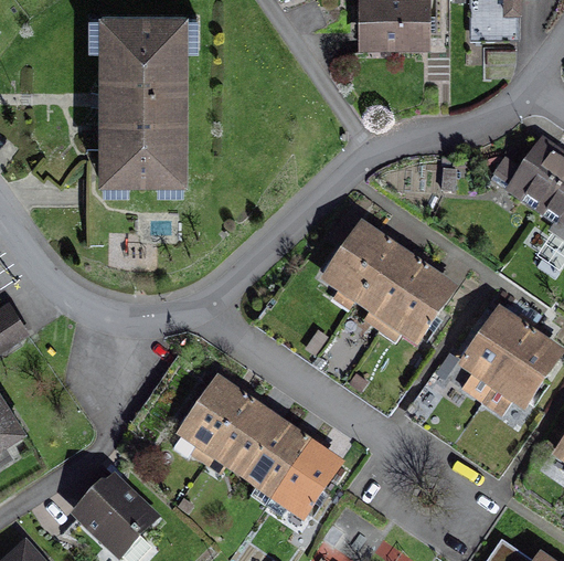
[(358,0),(358,44),(428,45),(428,0),(358,0)]
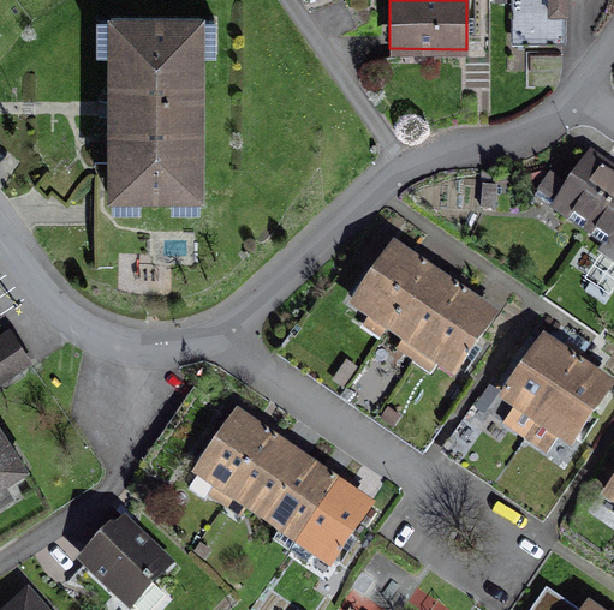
[(510,0),(511,39),(564,39),(564,10),(567,10),(567,0),(510,0)]
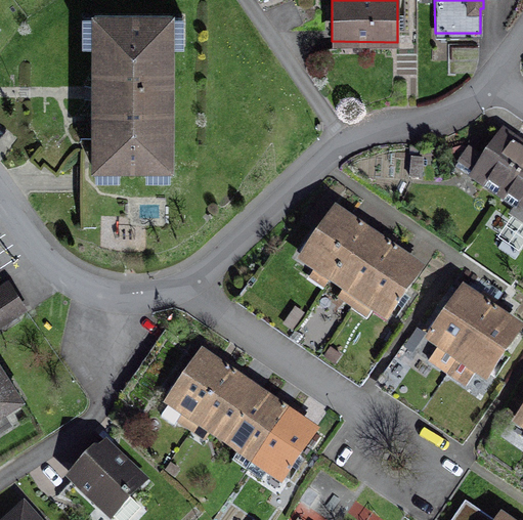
[(173,3),(91,3),(90,162),(173,162),(173,3)]
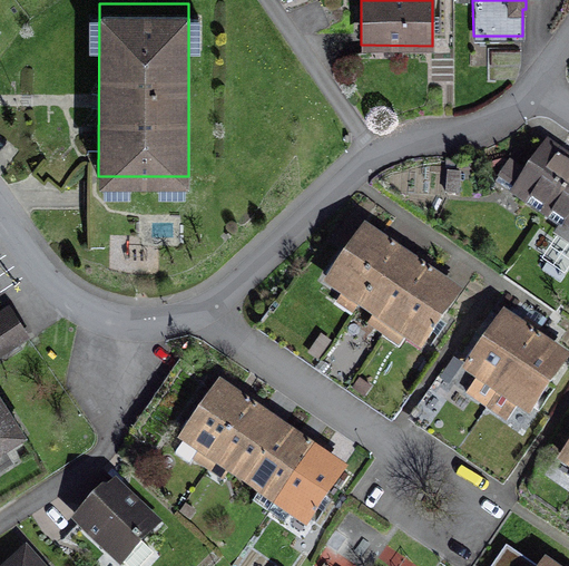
[(204,19),(193,19),(193,51),(204,51),(204,19)]
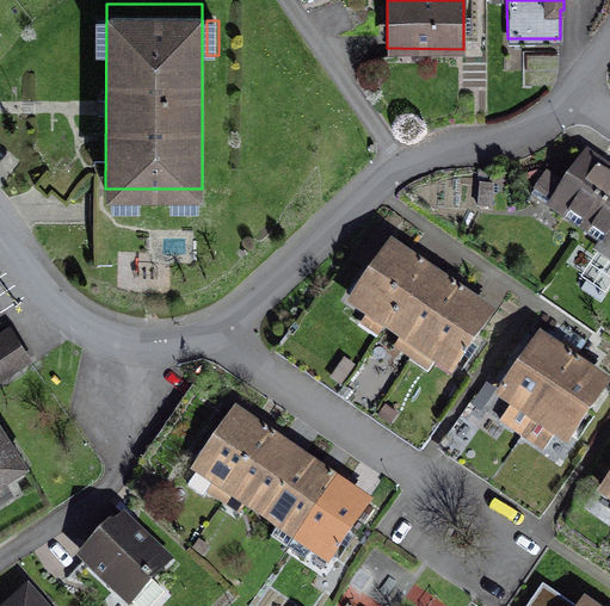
[(609,160),(586,144),(566,173),(549,161),(533,185),(549,197),(544,203),(597,237),(591,247),(609,259),(609,160)]
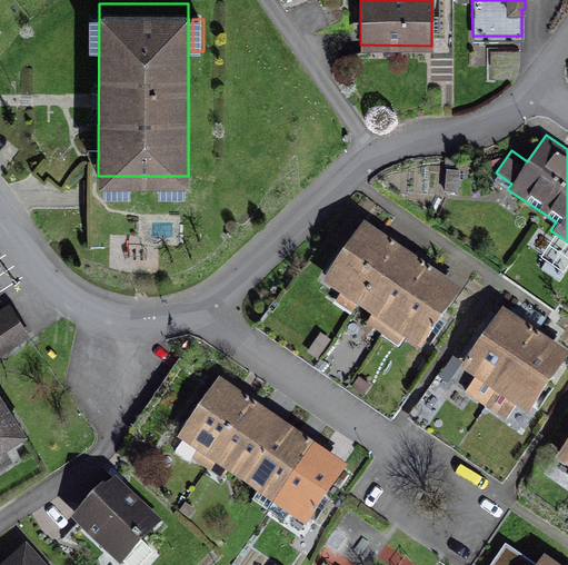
[(460,167),(446,167),(444,190),(459,191),(460,167)]
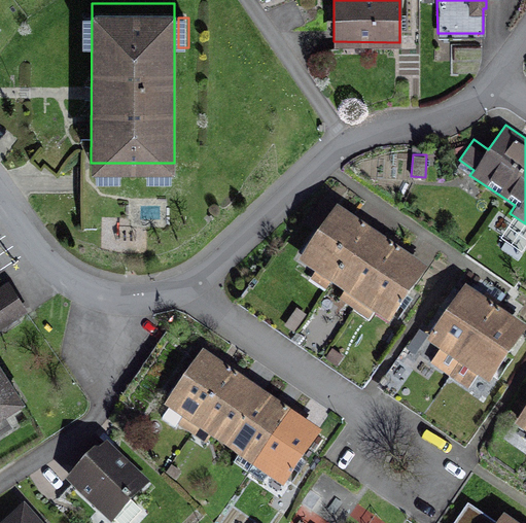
[(427,265),(336,203),(297,258),(389,320),(427,265)]
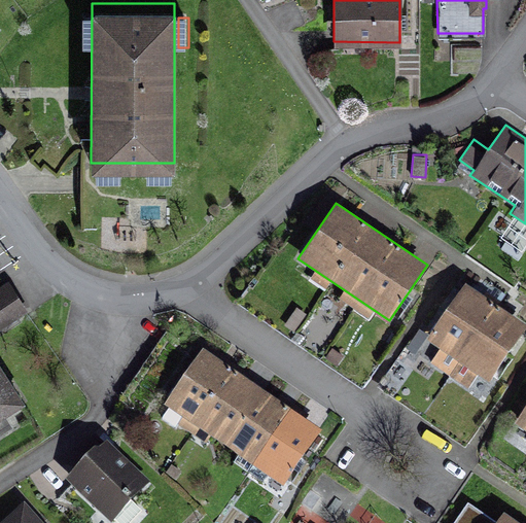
[(0,323),(28,307),(8,276),(0,280),(0,323)]
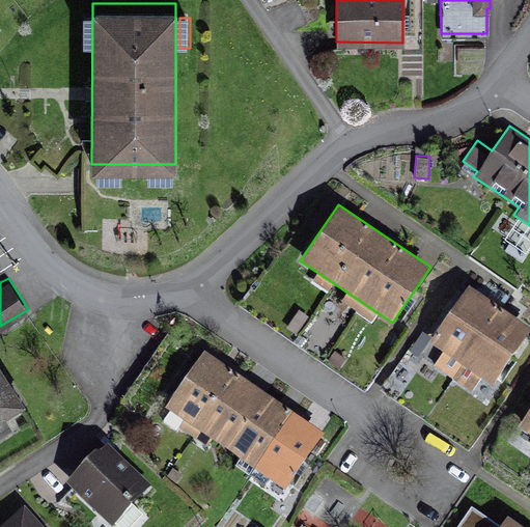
[(529,327),(529,326),(468,284),(428,341),(442,351),(433,363),(471,389),(480,376),(493,384),(529,327)]
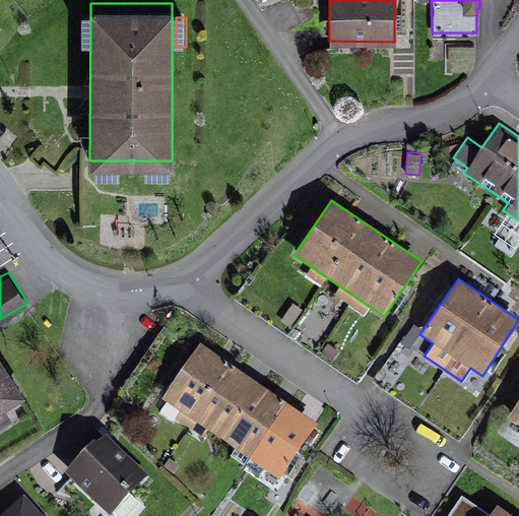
[(317,422),(199,342),(160,397),(279,477),(317,422)]
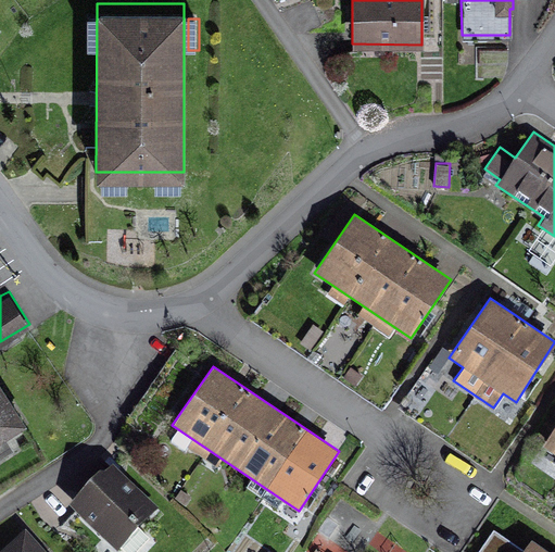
[(0,437),(27,421),(0,378),(0,437)]
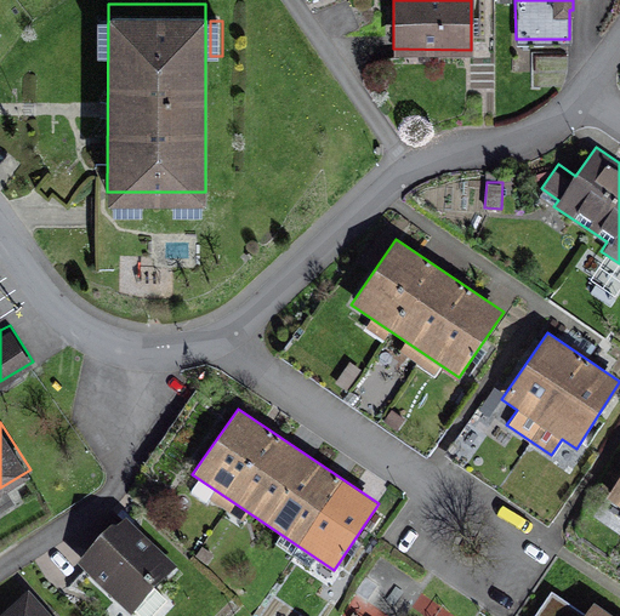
[(619,477),(606,498),(619,507),(619,477)]
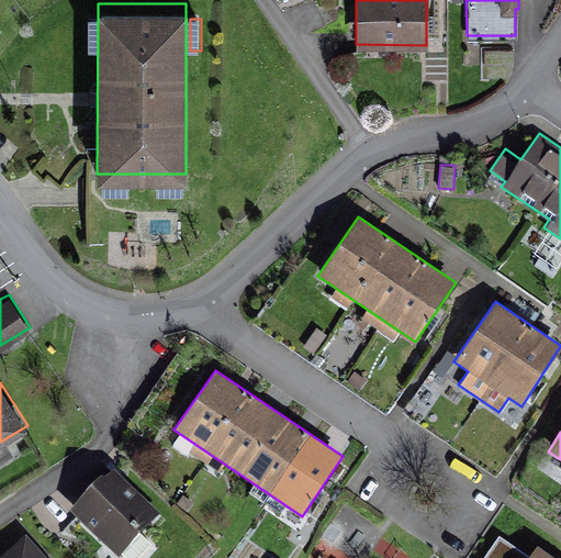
[(100,475),(68,509),(118,555),(158,511),(113,466),(105,475),(100,475)]
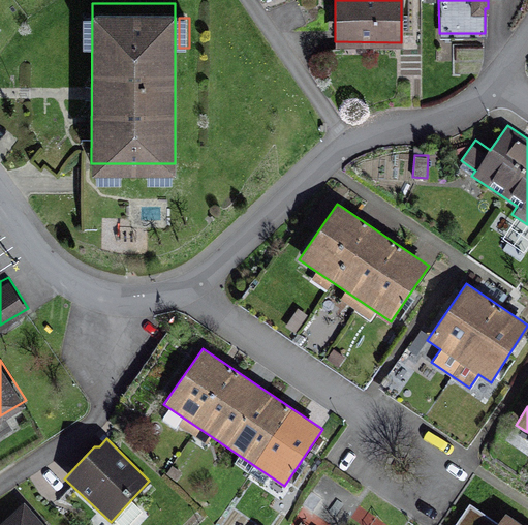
[(44,524),(24,501),(0,522),(0,524),(44,524)]
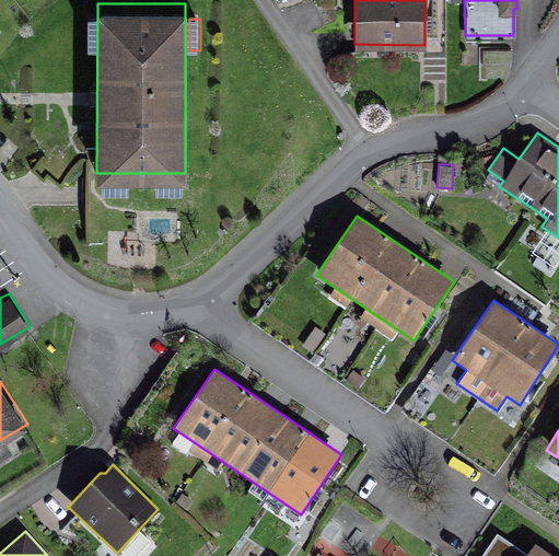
[(555,555),(536,543),(526,555),(555,555)]
